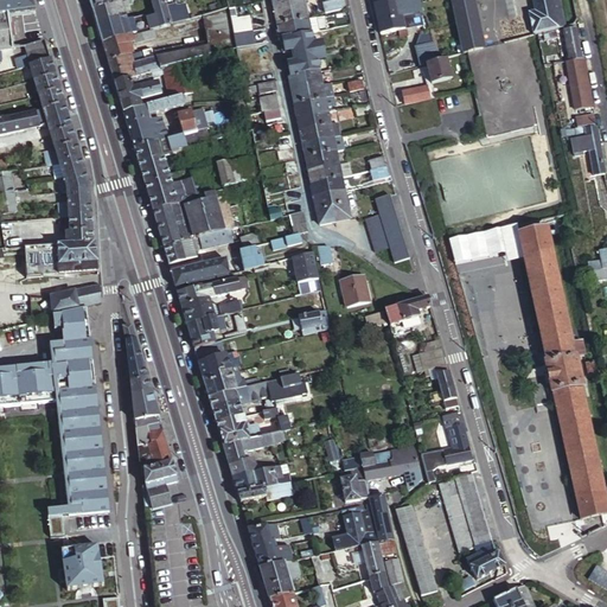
[(36,10),(32,0),(0,0),(0,52),(13,50),(8,14),(36,10)]
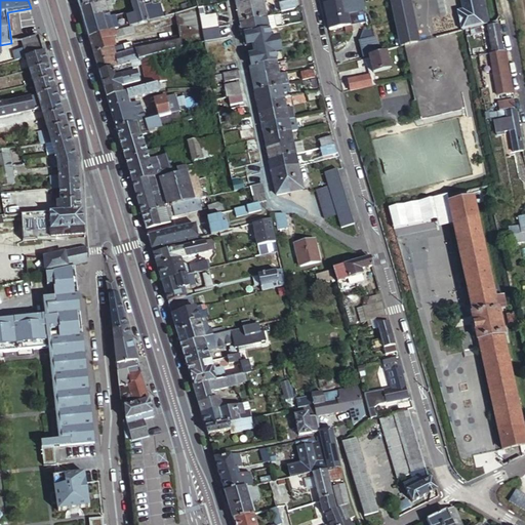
[(77,0),(80,8),(97,4),(96,0),(77,0)]
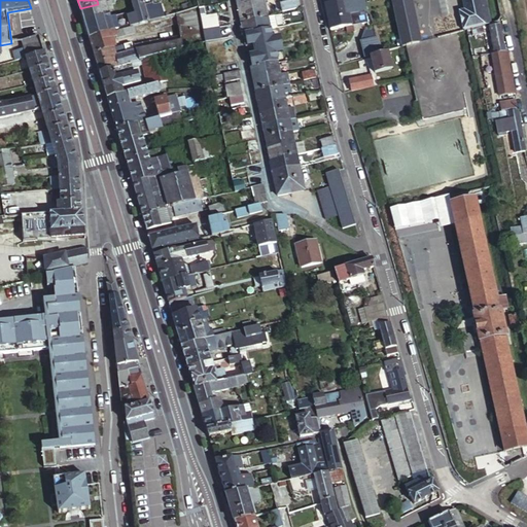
[(80,8),(84,21),(109,13),(107,4),(116,2),(115,0),(111,0),(98,4),(80,8)]
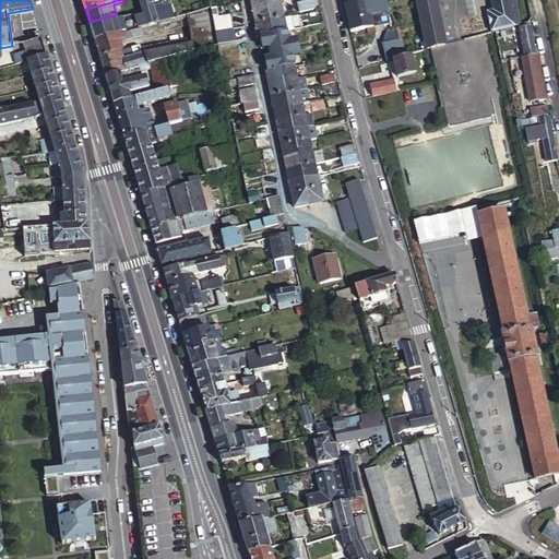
[(140,0),(144,12),(155,10),(152,0),(140,0)]
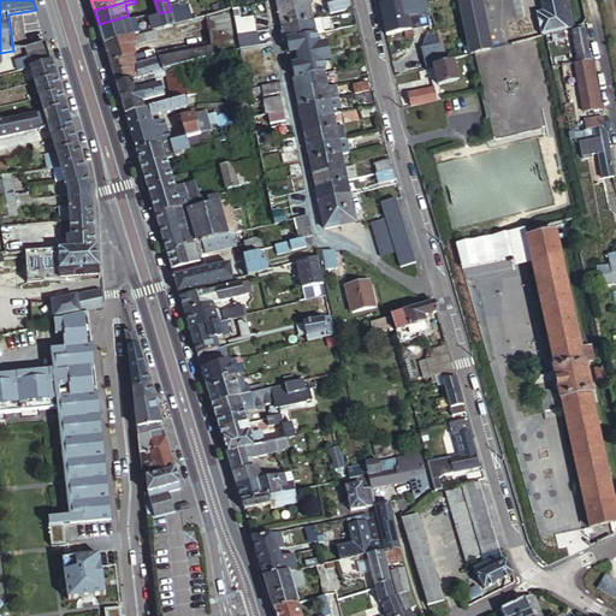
[(286,0),(277,1),(280,15),(295,12),(291,0),(286,0)]
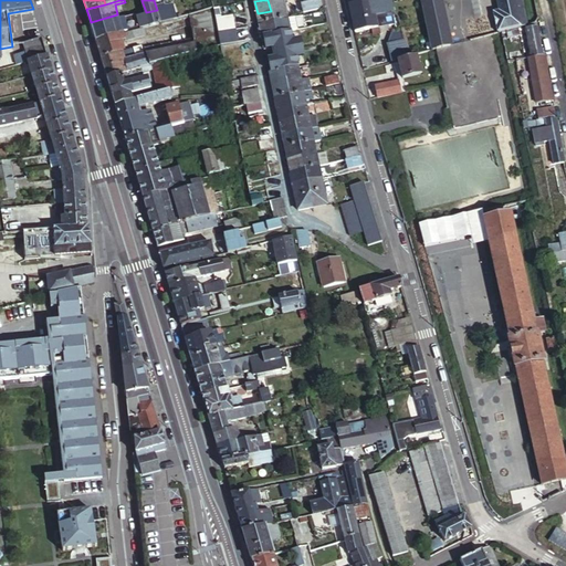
[(268,0),(271,11),(285,8),(283,0),(268,0)]
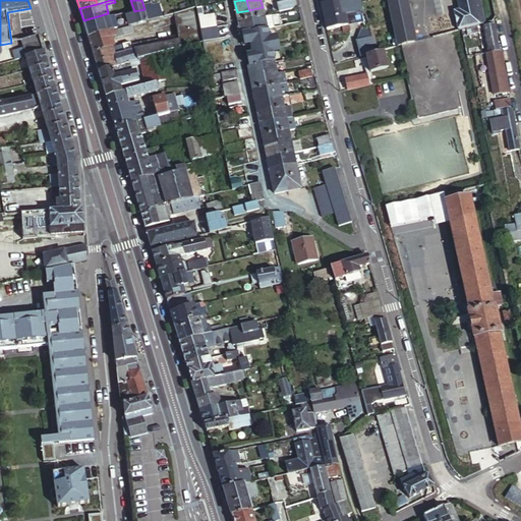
[(292,0),(289,0),(278,3),(281,12),(295,8),(292,0)]
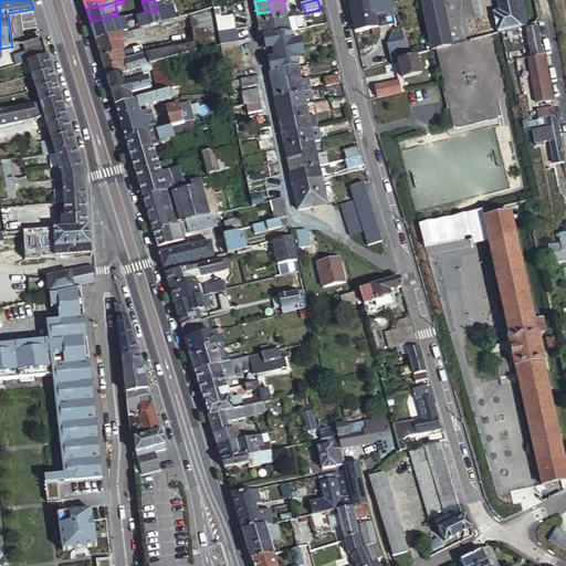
[(349,4),(356,32),(373,29),(379,27),(396,23),(391,1),(390,0),(376,0),(367,1),(349,4)]
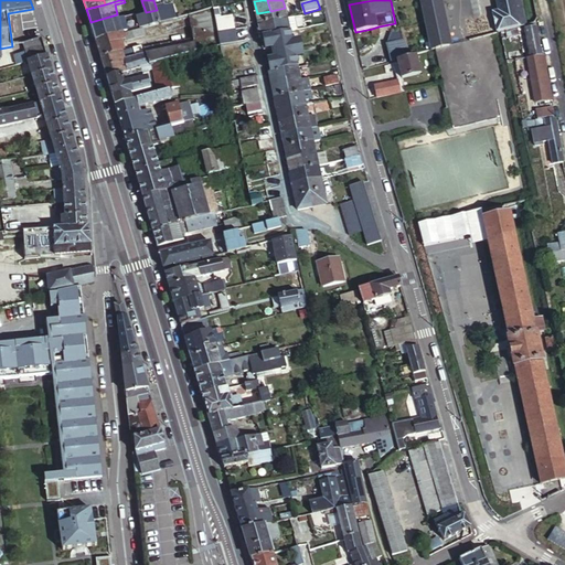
[(433,50),(451,45),(441,0),(420,0),(423,6),(423,7),(424,9),(426,20),(426,22),(428,33),(429,35),(430,40),(432,46),(433,50)]
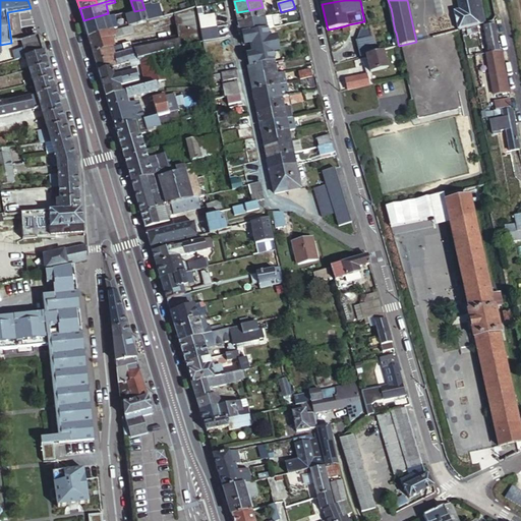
[(461,29),(486,21),(481,0),(457,0),(460,11),(455,12),(459,30),(461,29)]
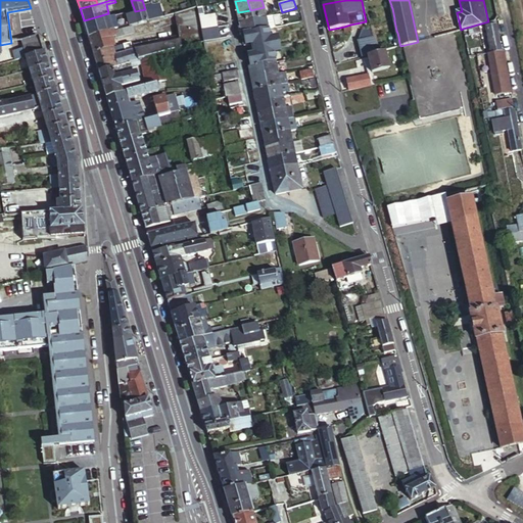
[(176,13),(190,9),(188,2),(174,6),(176,13)]
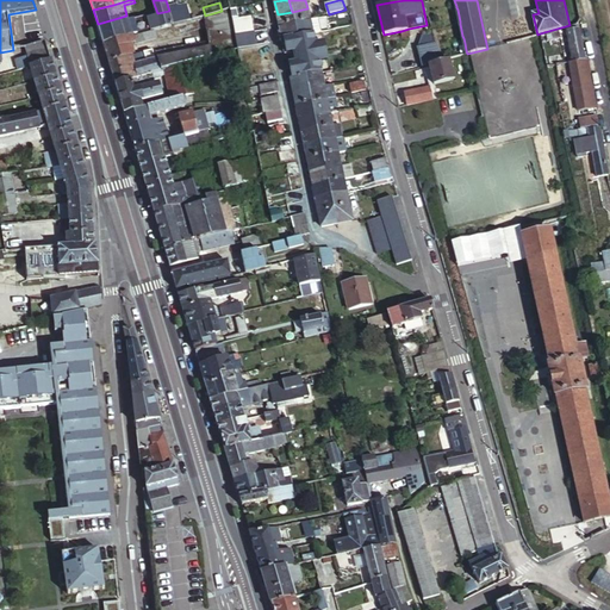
[(104,43),(116,83),(151,74),(163,70),(185,64),(240,48),(237,35),(236,22),(232,7),(230,8),(222,11),(205,16),(210,41),(144,60),(142,49),(131,53),(128,37),(104,43)]
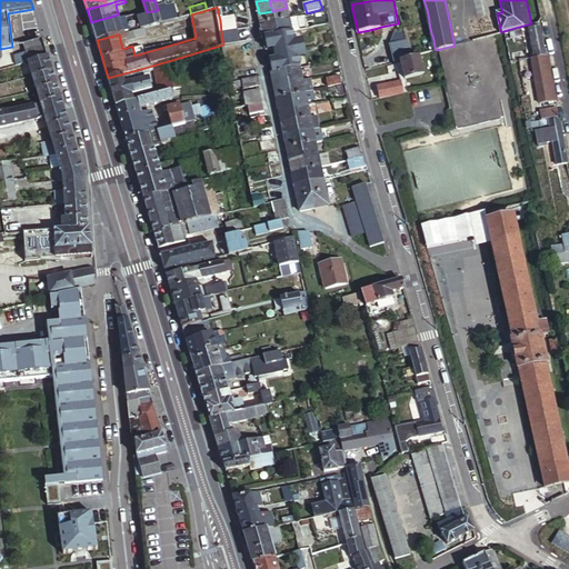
[(287,8),(272,11),(275,22),(289,19),(287,8)]
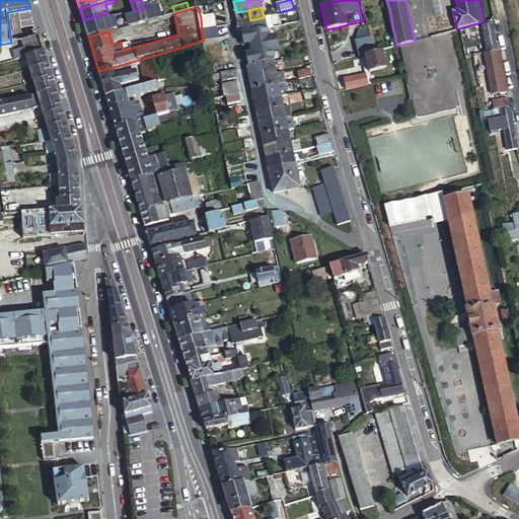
[(147,20),(162,16),(160,8),(145,13),(147,20)]
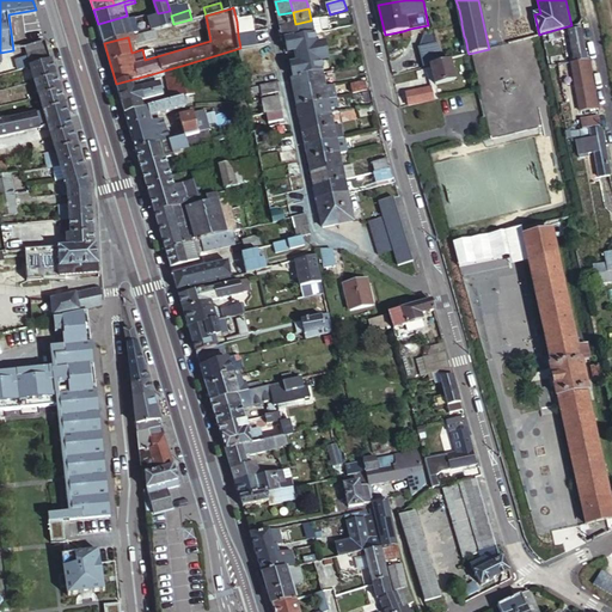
[(171,16),(170,11),(158,13),(158,16),(150,18),(151,20),(153,30),(173,24),(171,16)]
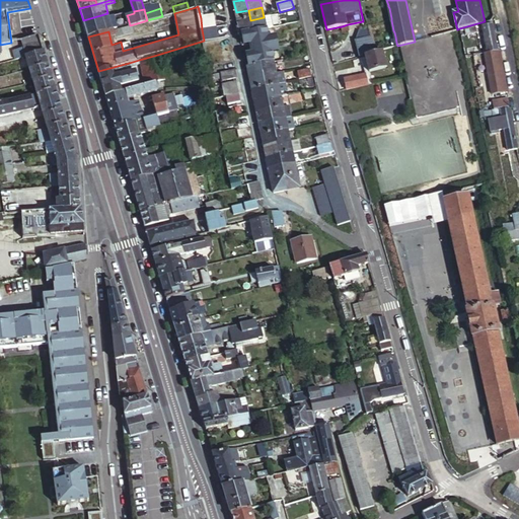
[(236,12),(238,22),(250,20),(248,10),(236,12)]
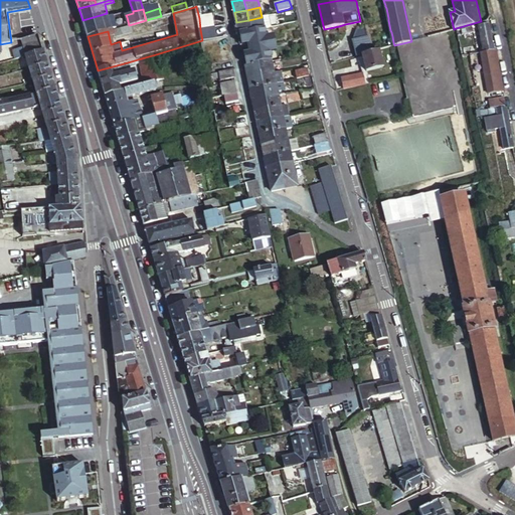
[(107,13),(82,20),(88,36),(108,31),(129,25),(127,17),(124,17),(123,12),(108,16),(107,13)]
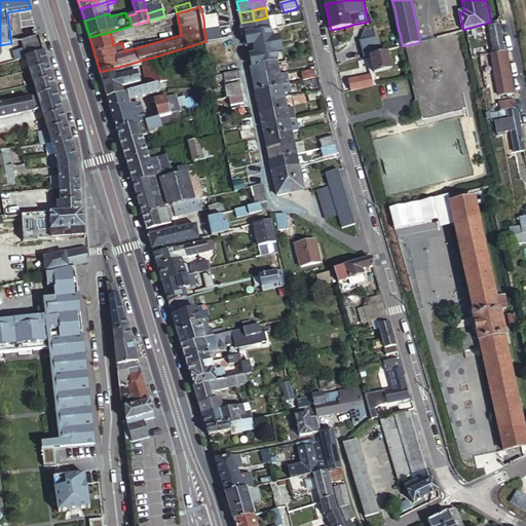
[(217,14),(203,19),(204,30),(220,27),(217,14)]
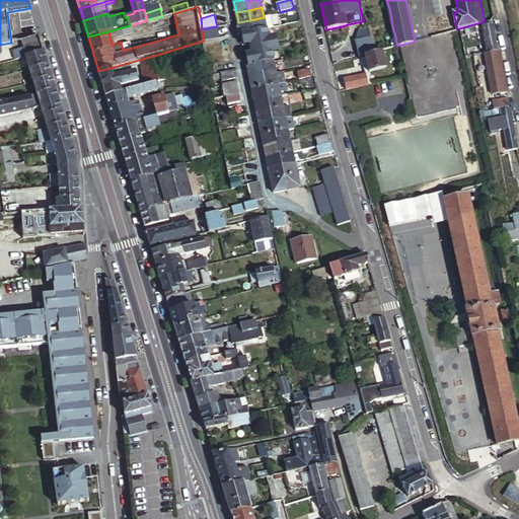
[(252,31),(266,28),(273,26),(271,16),(264,17),(250,20),(252,31)]
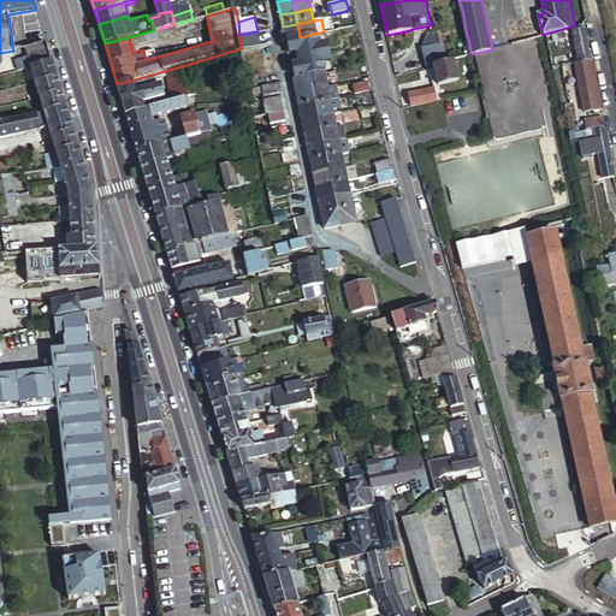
[(285,40),(300,37),(297,24),(283,27),(285,40)]
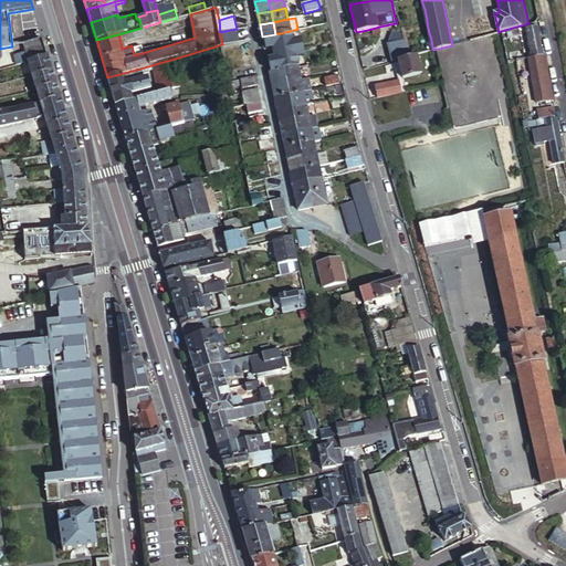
[(544,50),(540,27),(530,29),(527,29),(533,58),(545,55),(544,50)]
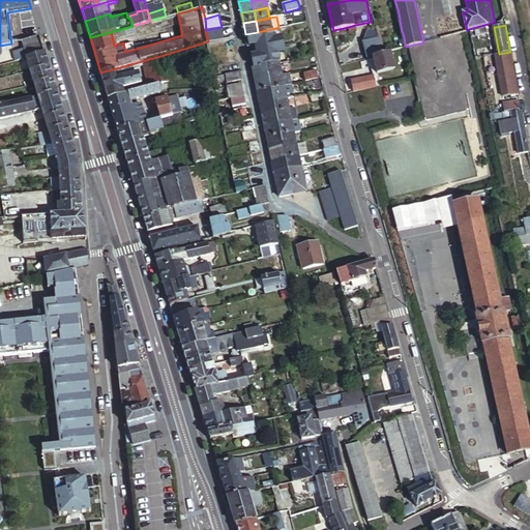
[(206,30),(208,41),(224,38),(222,27),(206,30)]
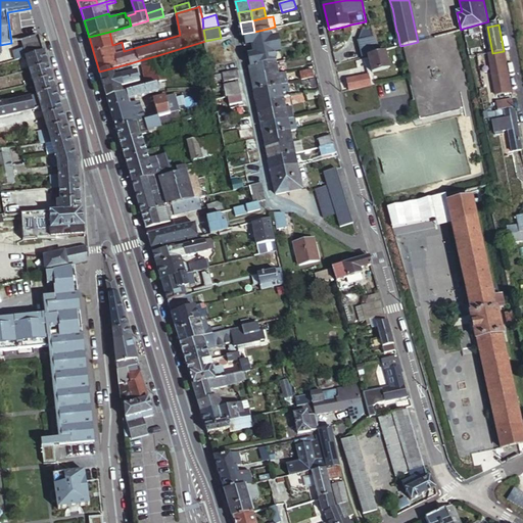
[(270,38),(268,29),(254,32),(242,34),(244,45),(252,44),(254,55),(247,56),(249,67),(262,65),(276,62),(274,53),(281,51),(278,36),(270,38)]
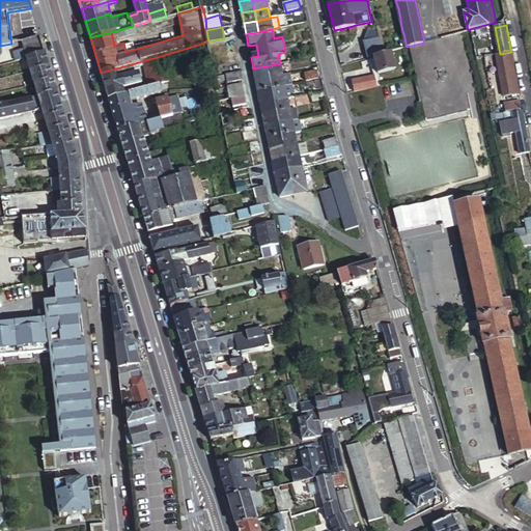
[(367,40),(371,57),(386,53),(385,48),(380,29),(370,31),(368,39),(367,40)]
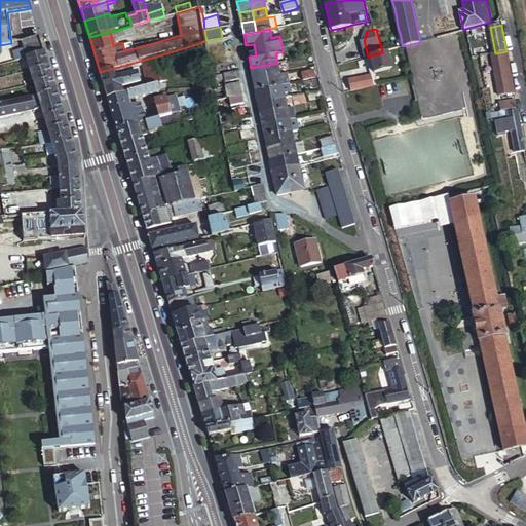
[(392,49),(398,48),(400,47),(399,44),(402,43),(401,37),(397,38),(399,42),(381,47),(382,52),(392,49)]
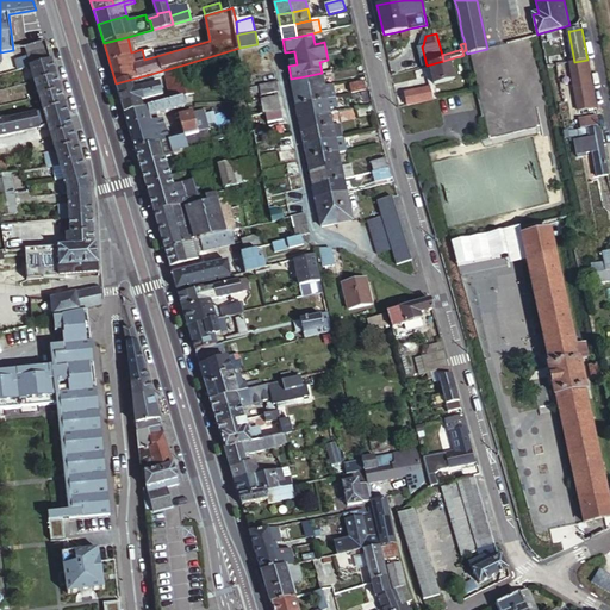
[(51,61),(45,44),(25,50),(27,58),(16,62),(18,70),(30,67),(51,61)]
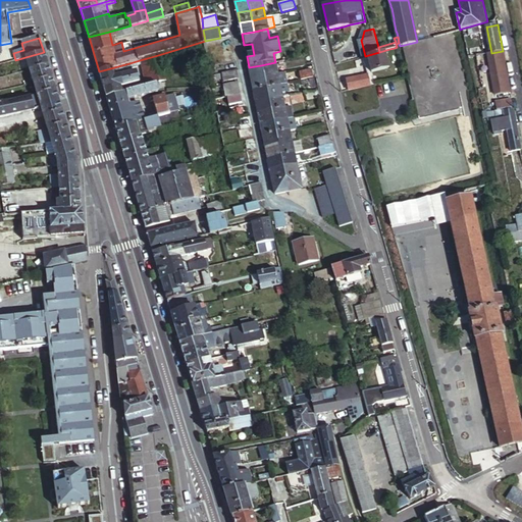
[(508,67),(505,50),(503,51),(491,53),(488,53),(497,95),(513,93),(508,67)]
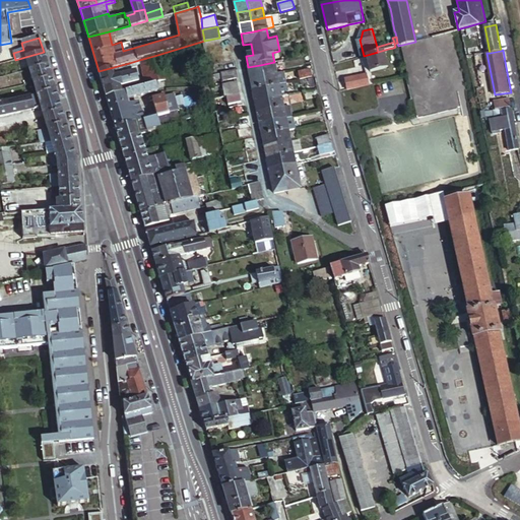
[(44,52),(25,57),(29,71),(48,66),(44,52)]
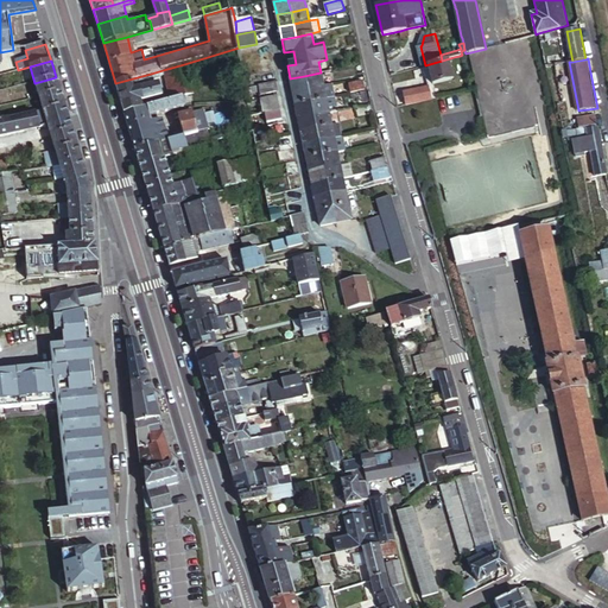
[(454,77),(449,61),(430,65),(430,67),(435,83),(454,77)]
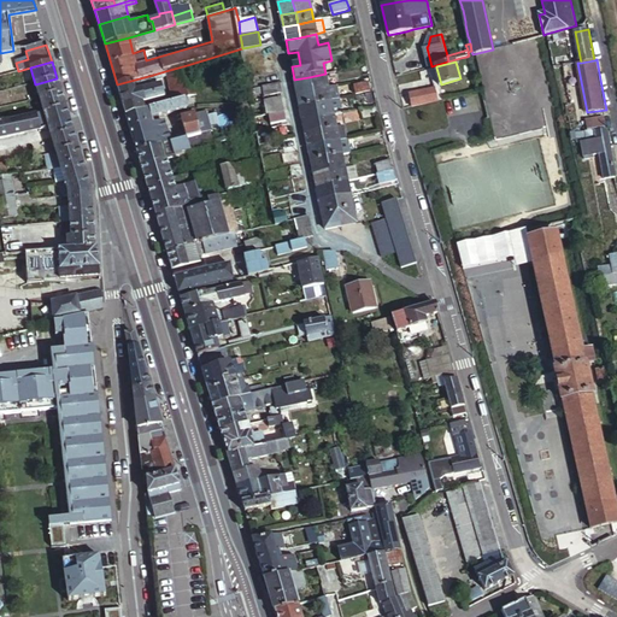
[(191,77),(187,65),(165,71),(171,90),(172,90),(178,88),(177,81),(191,77)]
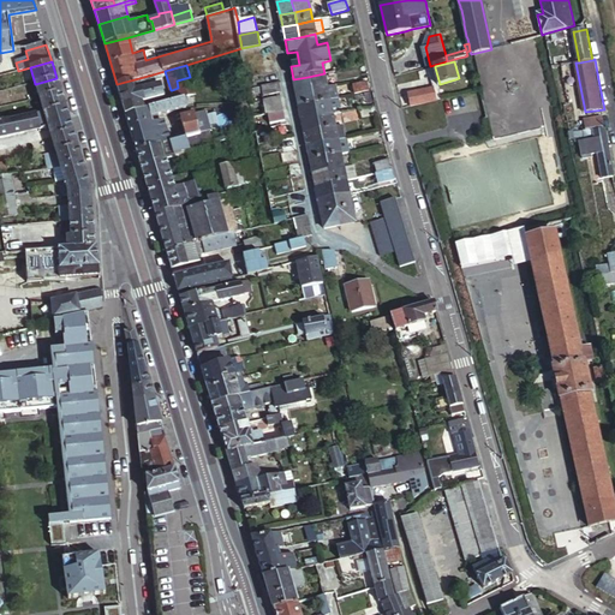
[(440,84),(435,67),(430,69),(435,88),(440,87),(440,84)]
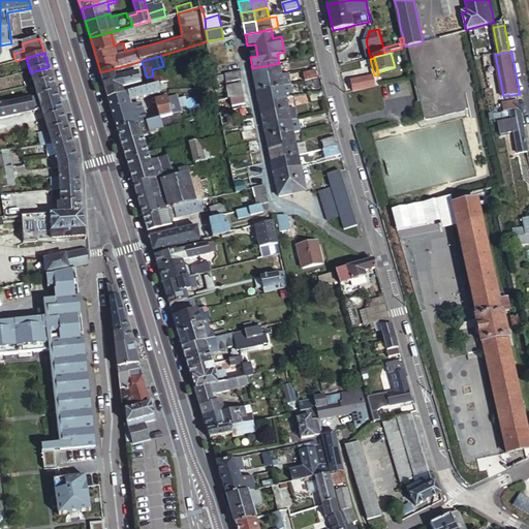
[(268,78),(281,74),(279,63),(265,66),(268,78)]
